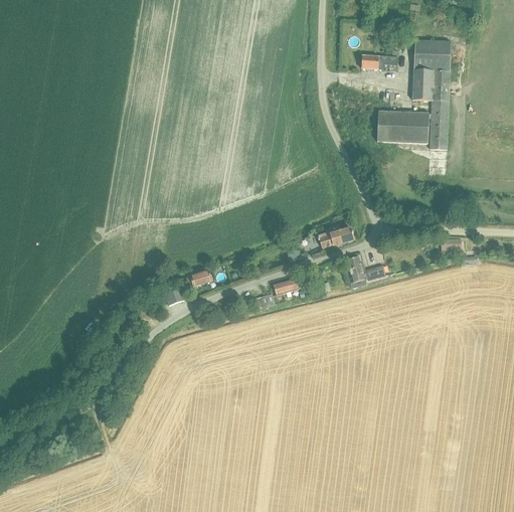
[(413,38),(411,99),(431,100),(430,149),(447,150),(449,100),(451,39),(413,38)]
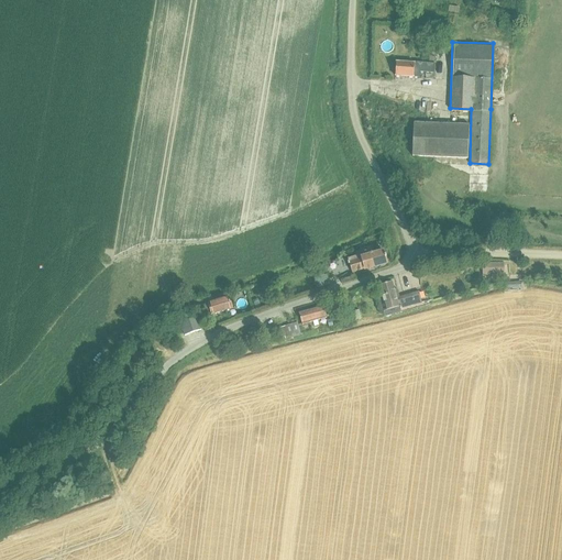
[(395,59),(395,74),(417,75),(418,75),(418,69),(433,70),(434,61),(414,59),(414,61),(395,59)]
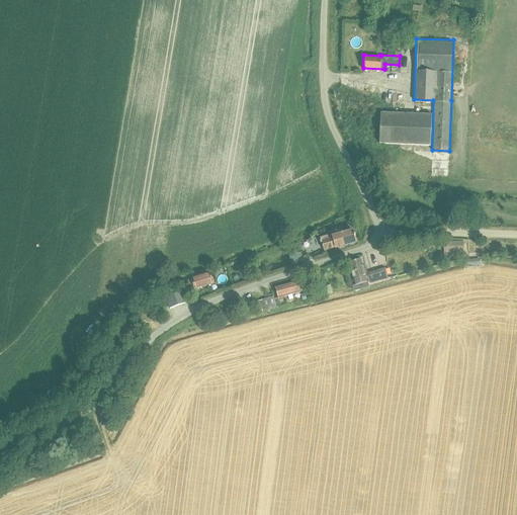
[(431,112),(384,110),(379,110),(378,141),(385,141),(430,143),(431,112)]
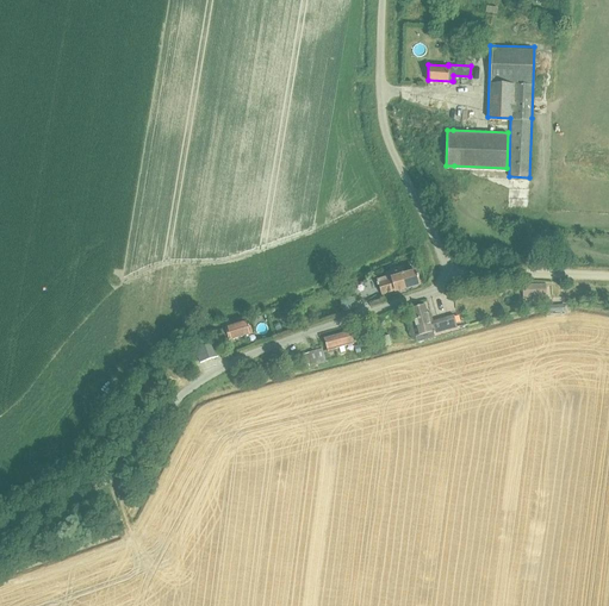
[(380,288),(381,292),(418,281),(417,277),(418,276),(417,269),(416,269),(404,272),(403,267),(393,269),(393,272),(377,276),(378,280),(377,280),(378,288),(380,288)]
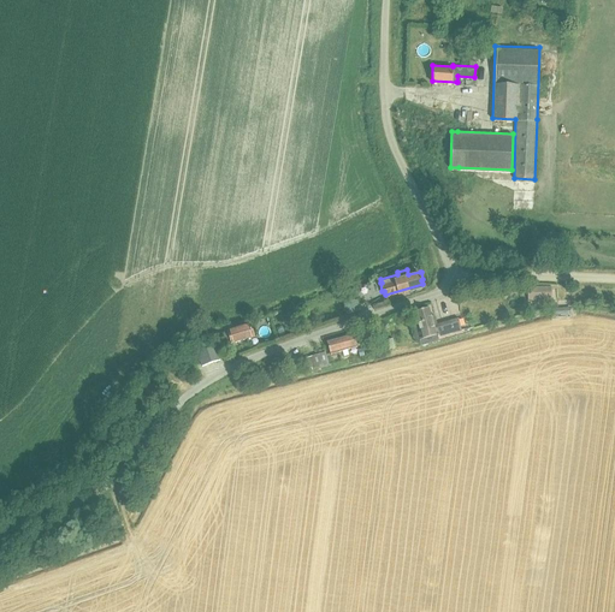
[(550,284),(527,285),(527,297),(550,297),(550,284)]
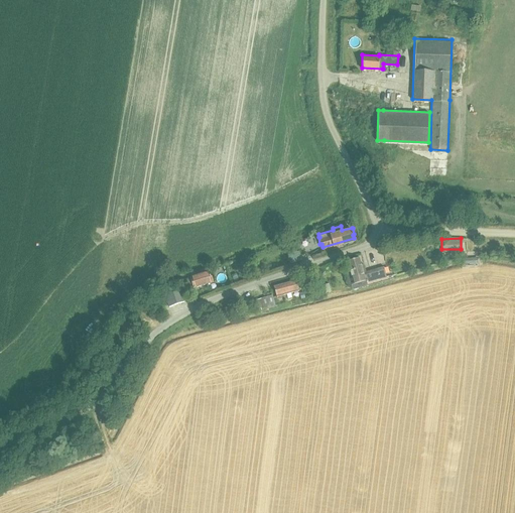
[(347,259),(354,282),(366,279),(367,281),(386,275),(383,265),(366,270),(364,262),(361,263),(359,256),(347,259)]
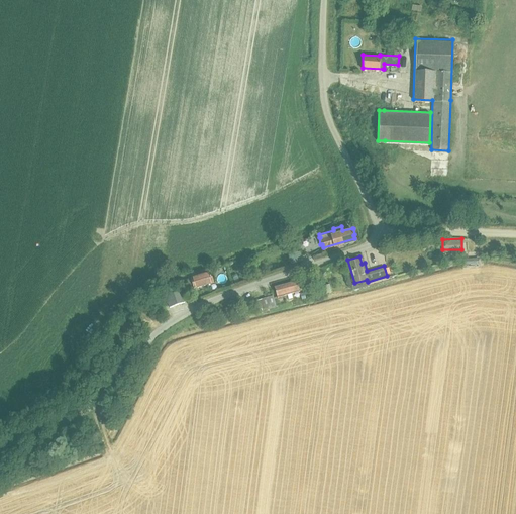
[(177,280),(175,270),(166,272),(167,281),(177,280)]
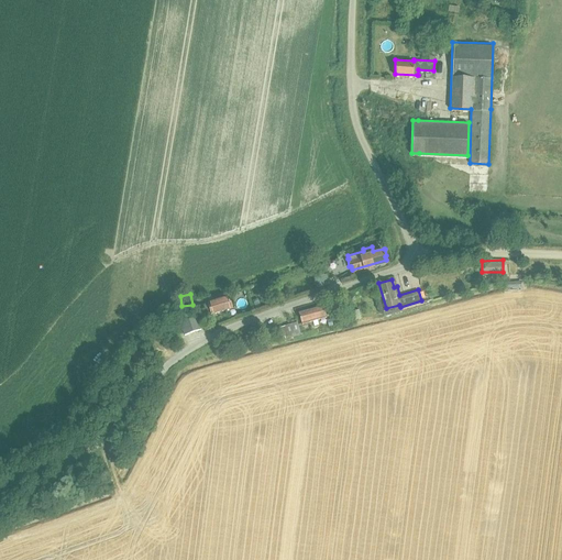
[(207,302),(210,311),(232,305),(229,295),(213,299),(212,296),(207,298),(208,302),(207,302)]
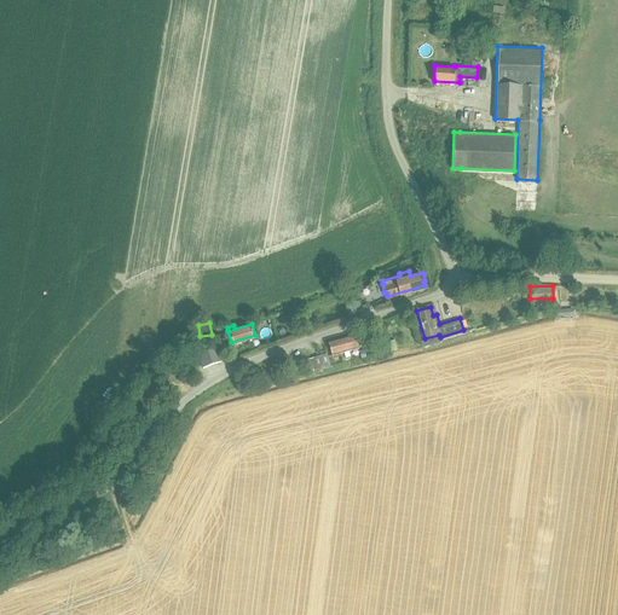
[(330,342),(335,354),(359,347),(356,334),(330,342)]
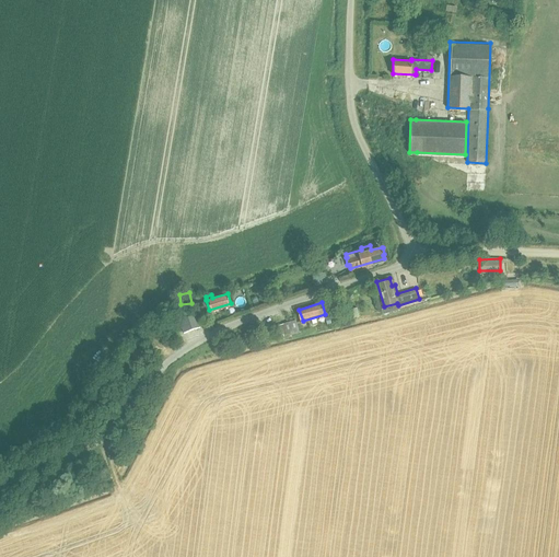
[(178,320),(183,331),(199,325),(196,313),(178,320)]
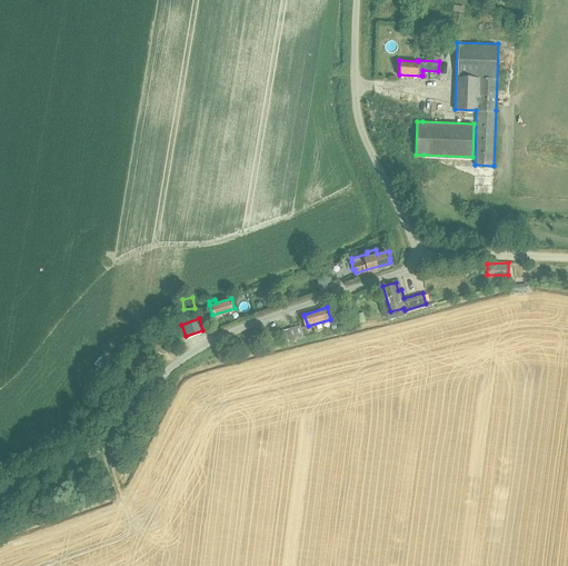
[(300,324),(281,328),(284,338),(288,337),(288,339),(304,335),(300,324)]
